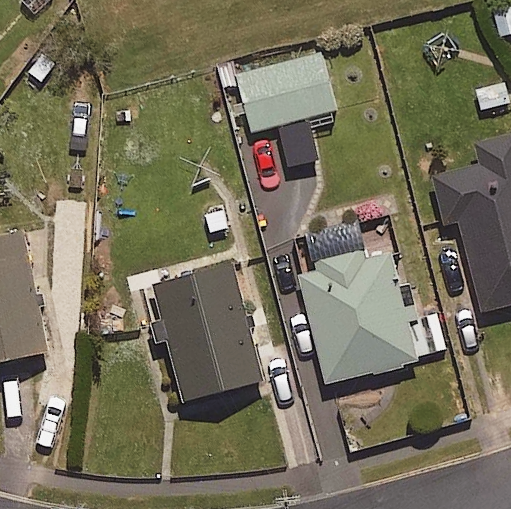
[(337,123),(316,57),(237,81),(258,148),(337,123)]
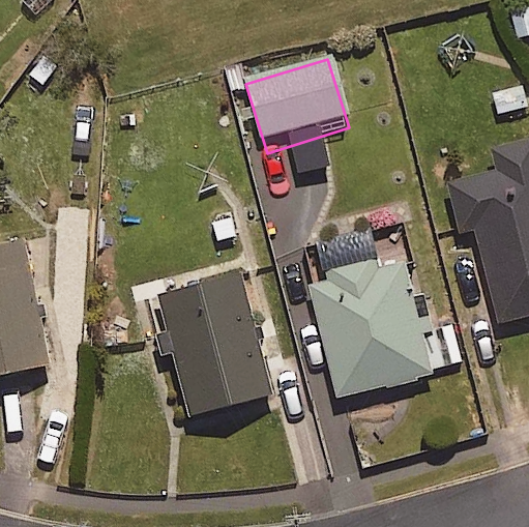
[(528,139),(494,148),(500,171),(448,184),(461,233),(473,230),(499,325),(528,317),(528,139)]
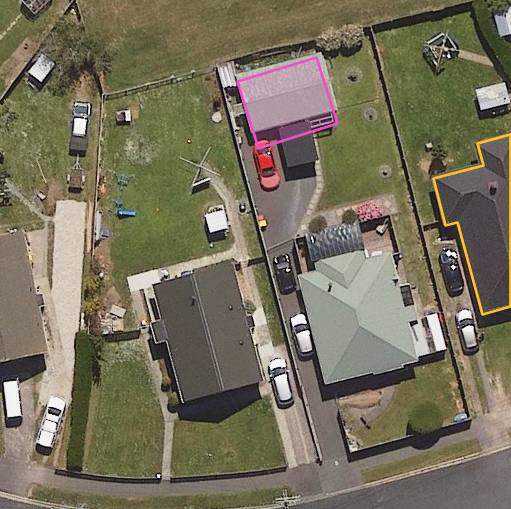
[(362,240),(358,222),(304,234),(311,270),(298,273),(321,384),(443,359),(435,318),(407,324),(388,234),(362,240)]
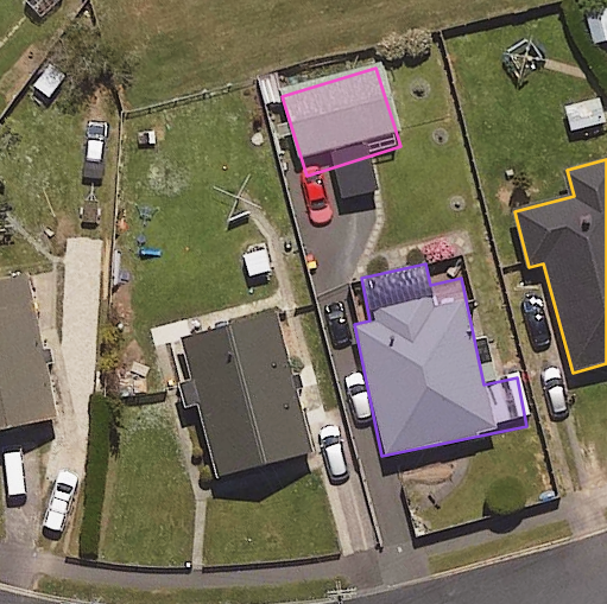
[(0,430),(54,419),(25,277),(0,281),(0,430)]
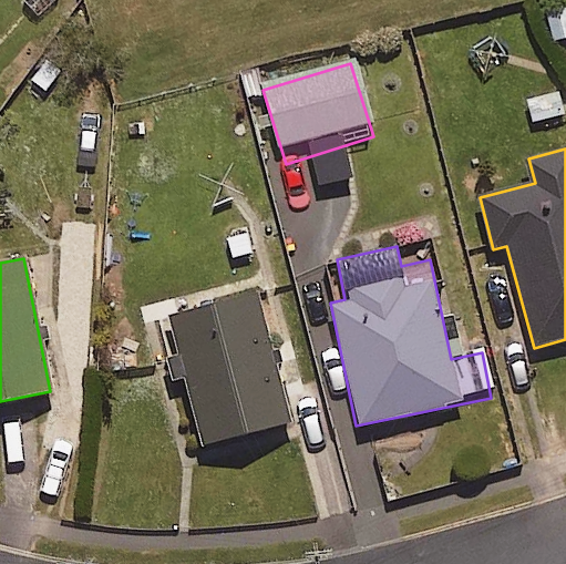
[(287,427),(258,295),(170,315),(198,445),(287,427)]
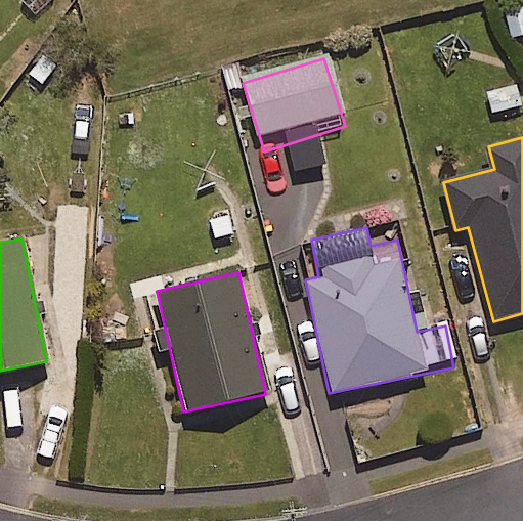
All buildings are outlined.
